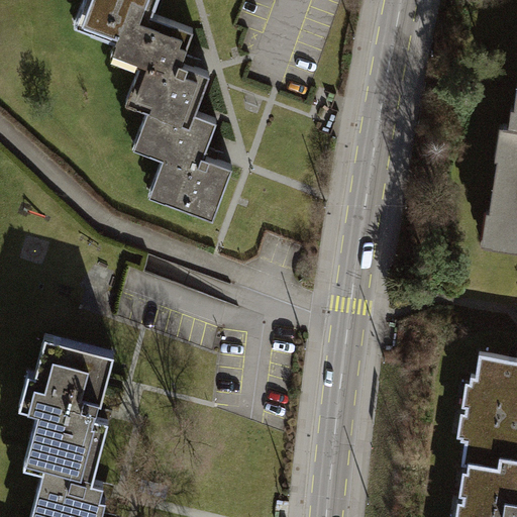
[(85,0),(74,31),(113,45),(125,12),(148,20),(156,0),(85,0)]
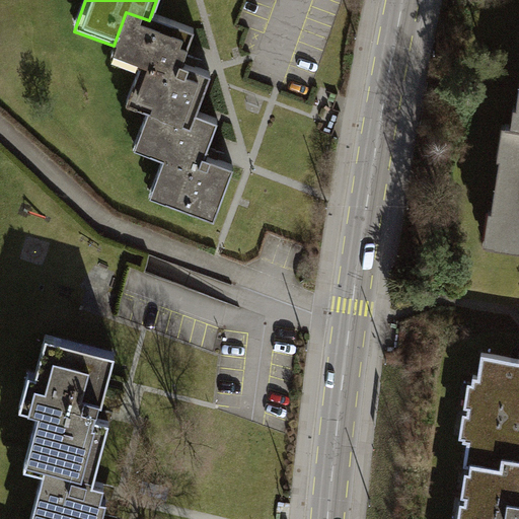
[(148,115),(189,129),(194,116),(208,77),(178,67),(191,35),(149,20),(126,12),(114,46),(109,57),(139,68),(125,105),(148,115)]
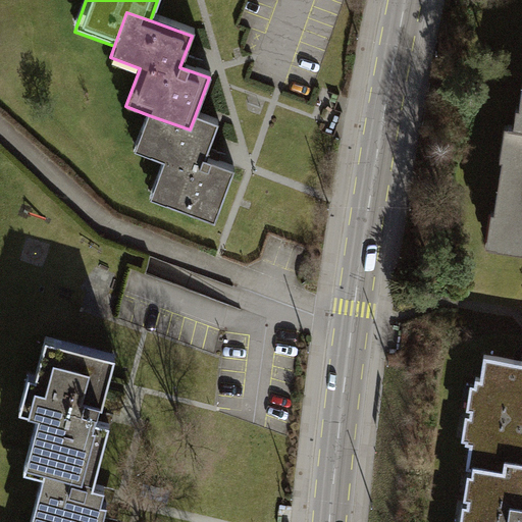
[(190,129),(149,115),(136,152),(165,162),(152,199),(170,206),(214,221),(232,171),(203,160),(216,124),(195,116),(190,129)]
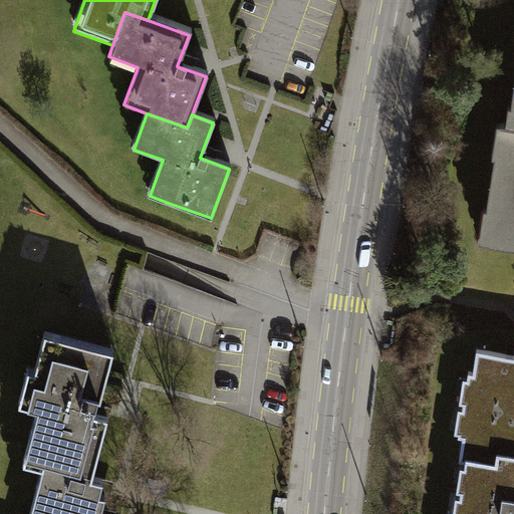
[(513,126),(508,126),(500,124),(495,155),(499,156),(490,209),(487,208),(482,243),(513,248),(513,126)]
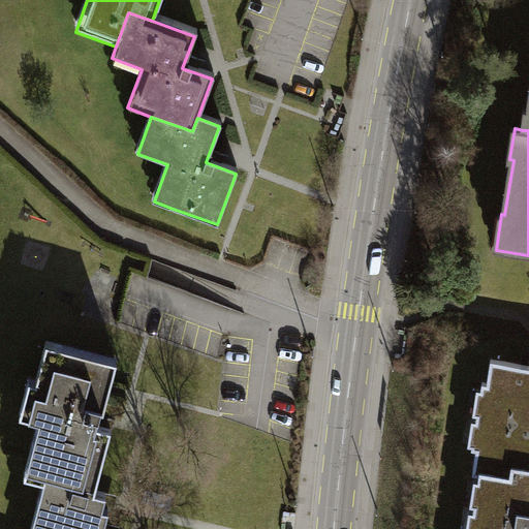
[(36,432),(24,479),(43,485),(44,479),(95,493),(111,433),(86,427),(88,418),(101,423),(116,366),(45,347),(35,386),(26,384),(16,426),(36,432)]
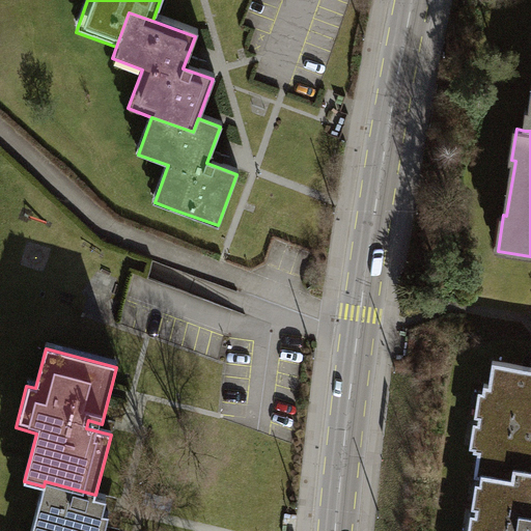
[(530,371),(498,366),(494,390),(483,388),(473,450),(482,452),(479,475),(514,481),(516,471),(530,473),(530,371)]
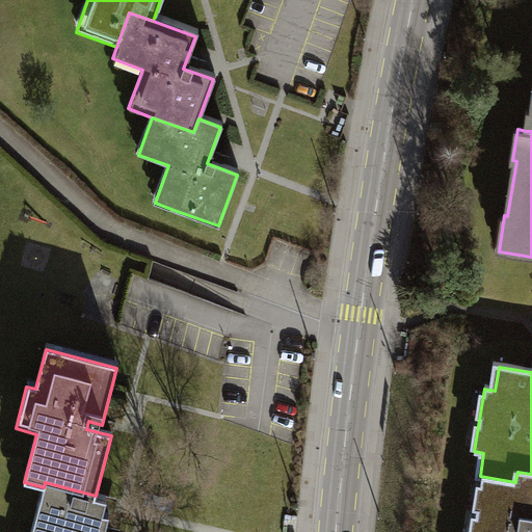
[(531,531),(531,474),(517,472),(515,482),(480,476),(470,531),(531,531)]
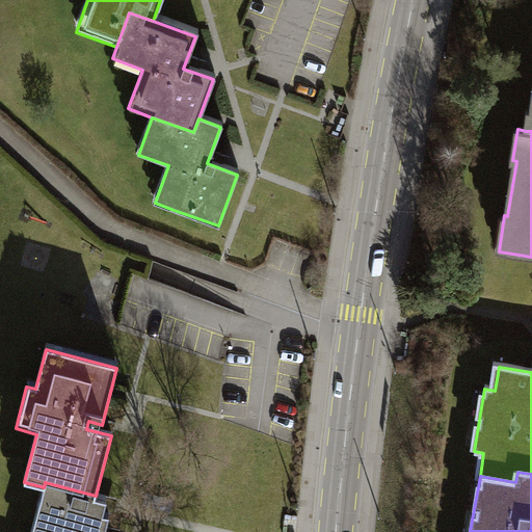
[(96,496),(45,482),(44,487),(31,531),(105,531),(109,515),(103,514),(107,499),(96,496)]
